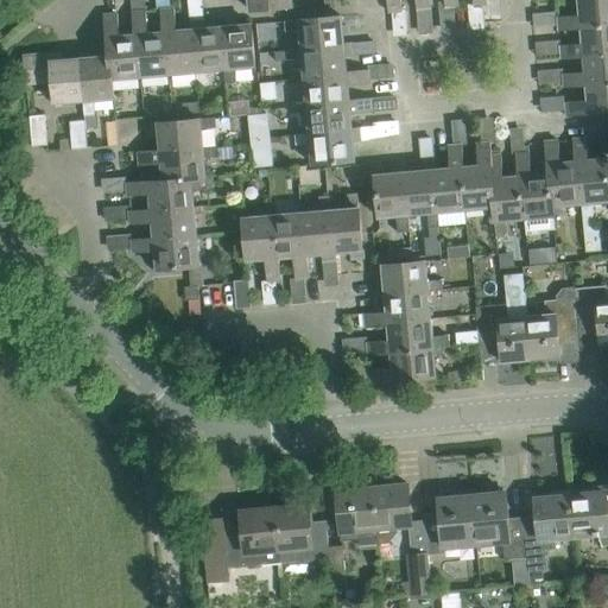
[(291,0),(248,0),(249,10),(292,6),(291,0)]
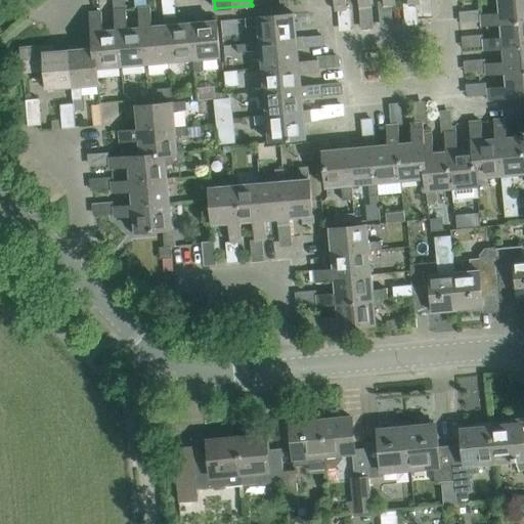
[(345,9),(344,0),(333,0),(335,10),(344,9),(345,9)]
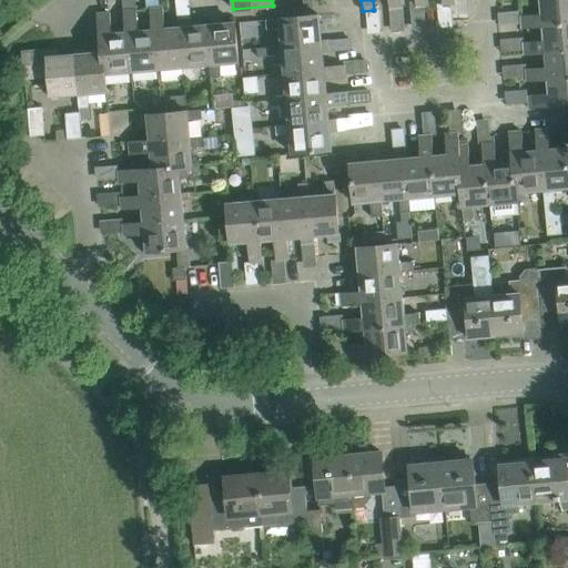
[(521,16),(523,29),(543,27),(567,24),(567,0),(540,0),(541,14),(521,16)]
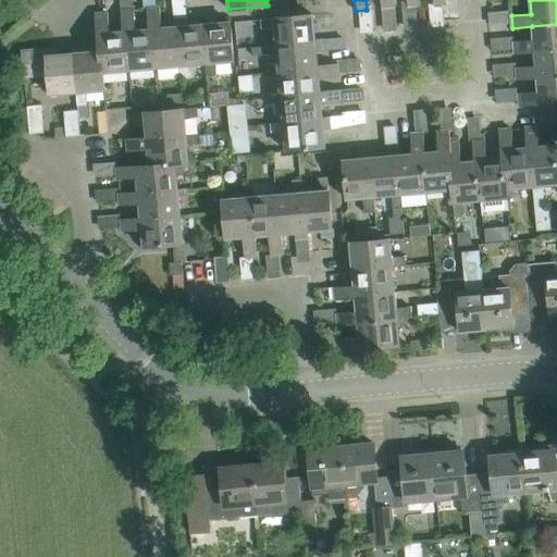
[(160,8),(147,9),(149,29),(150,29),(153,67),(178,65),(180,65),(176,26),(174,27),(161,28),(160,8)]
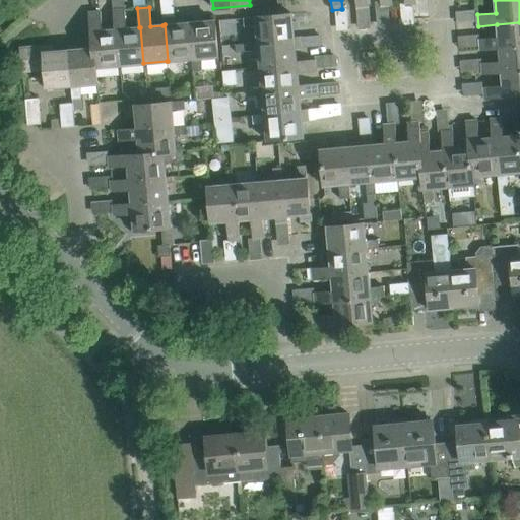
[(124,9),(113,10),(115,29),(116,29),(119,65),(143,63),(140,27),(139,27),(126,28),(124,9)]
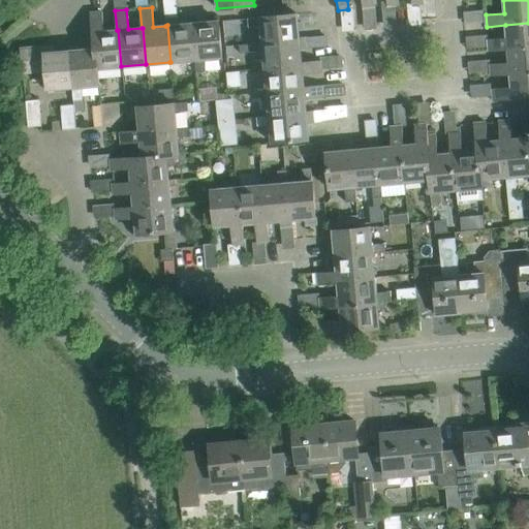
[(102,11),(90,12),(94,49),(96,68),(121,66),(118,30),(117,30),(103,31),(102,11)]
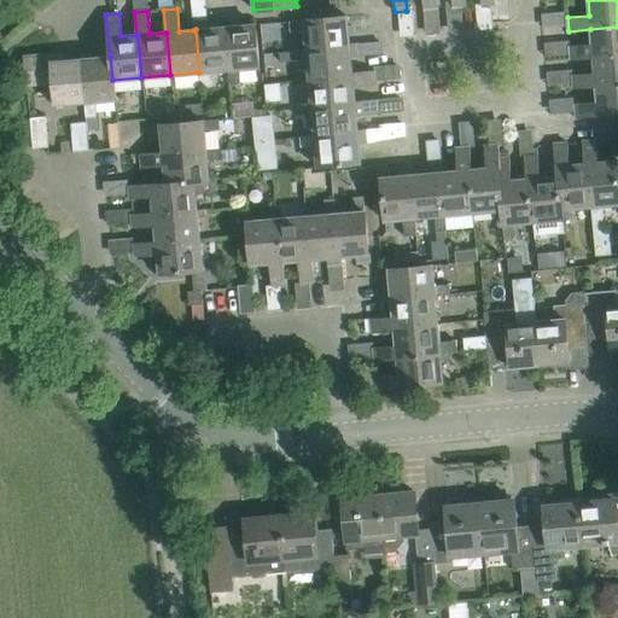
[(304,29),(307,50),(349,45),(347,16),(289,22),(290,31),(304,29)]
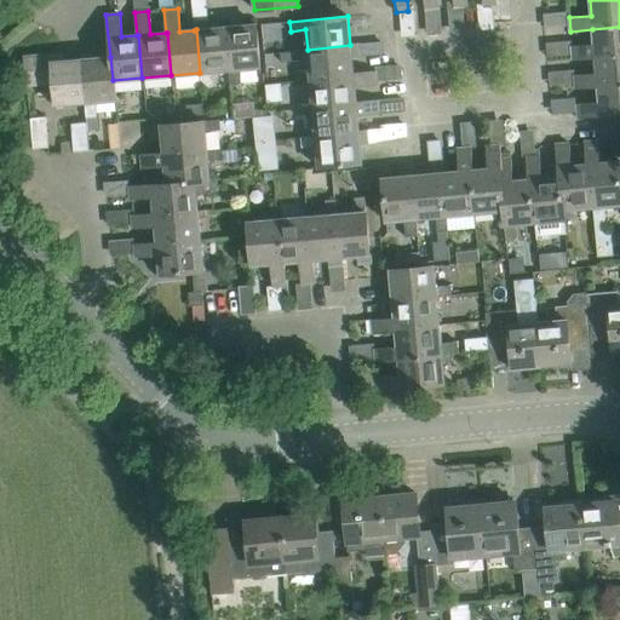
[(208,28),(208,21),(194,23),(194,30),(196,29),(200,73),(199,73),(200,86),(212,86),(211,72),(229,70),(225,27),(208,28)]
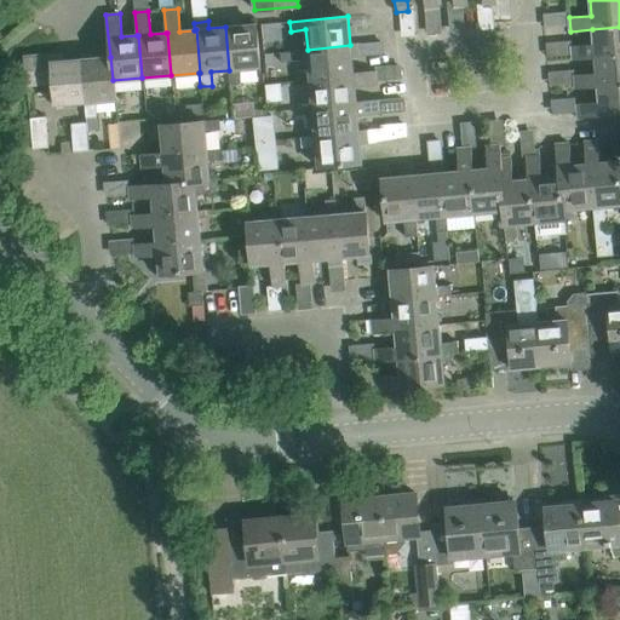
[(225,27),(229,70),(230,85),(241,84),(240,69),(260,67),(257,24),(225,27)]
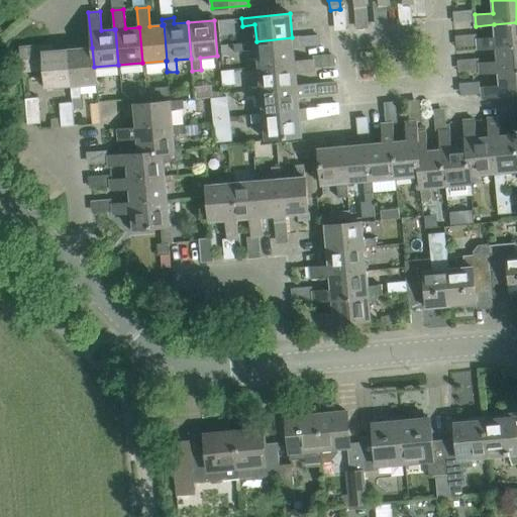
[(516,22),(494,24),(496,36),(477,38),(478,50),(497,48),(516,46),(516,22)]
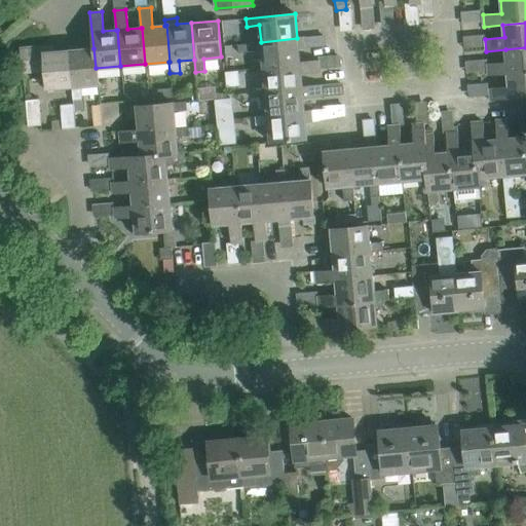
[(261,50),(263,66),(300,62),(298,49),(305,48),(304,38),(297,38),(261,42),(249,43),(249,51),(261,50)]
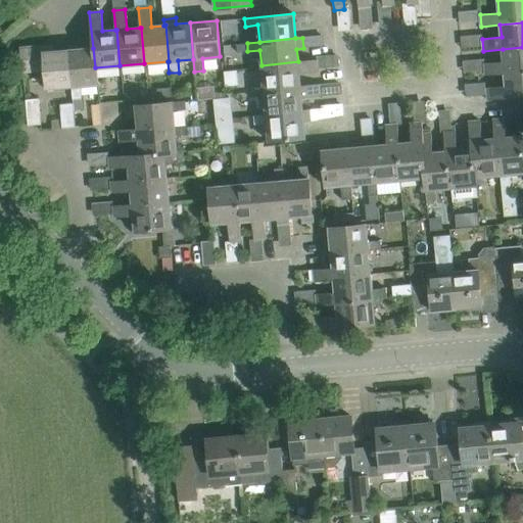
[(79,49),(79,43),(66,44),(66,50),(69,50),(73,87),(72,87),(73,99),(81,98),(80,86),(97,85),(95,67),(93,48),(79,49)]
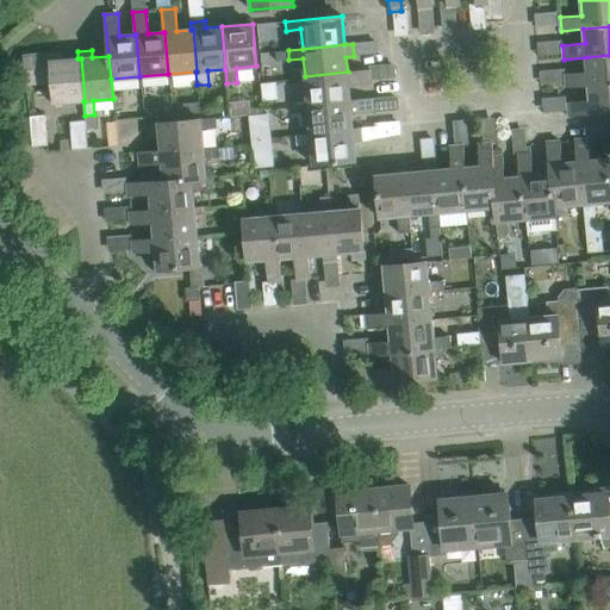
[(63,60),(63,53),(24,56),(26,82),(53,81),(54,104),(83,101),(85,101),(81,58),(78,58),(63,60)]
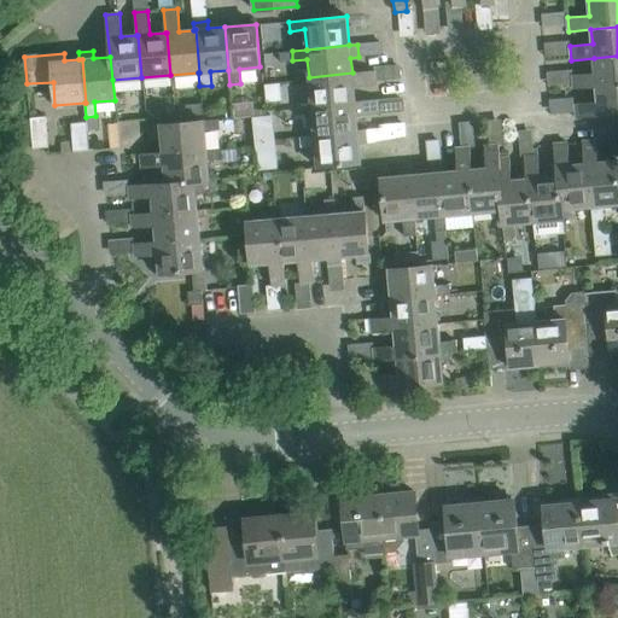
[(617,56),(594,58),(595,73),(572,75),(573,89),(596,87),(617,85),(617,56)]
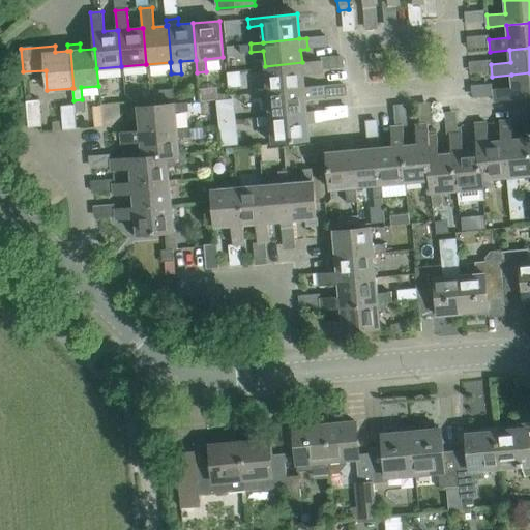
[(265,66),(267,91),(304,87),(303,75),(322,72),(321,60),(302,62),(265,66)]
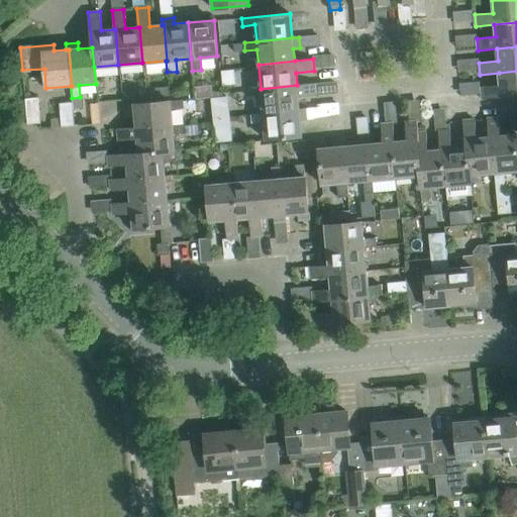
[(516,71),(499,73),(500,85),(481,87),(482,99),(516,95),(516,71)]
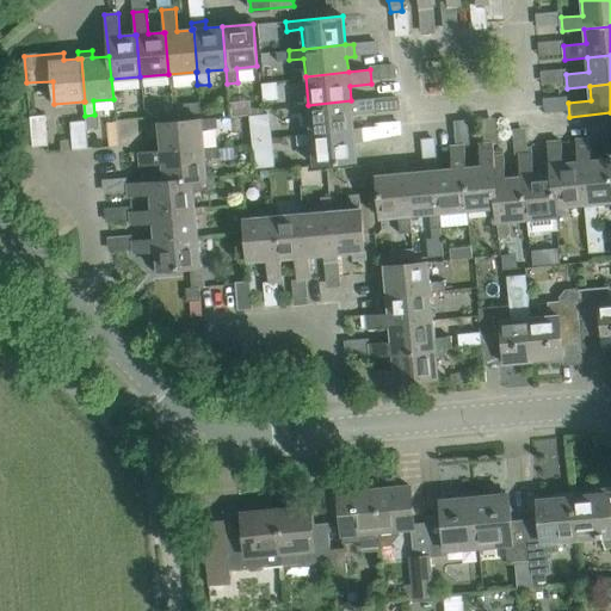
[(374,112),(372,98),(351,100),(308,105),(310,133),(353,129),(352,113),(374,112)]
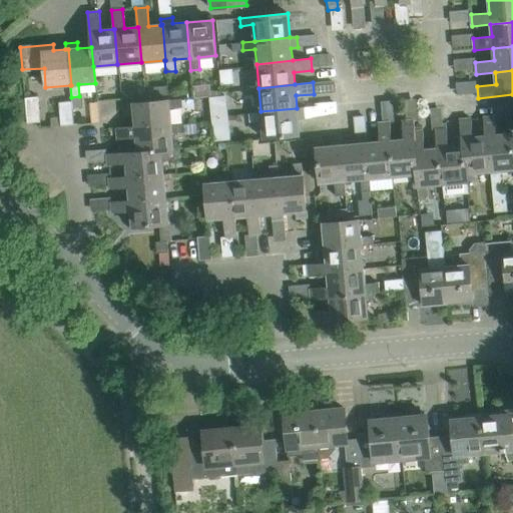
[(167,86),(152,87),(153,96),(168,95),(167,86)]
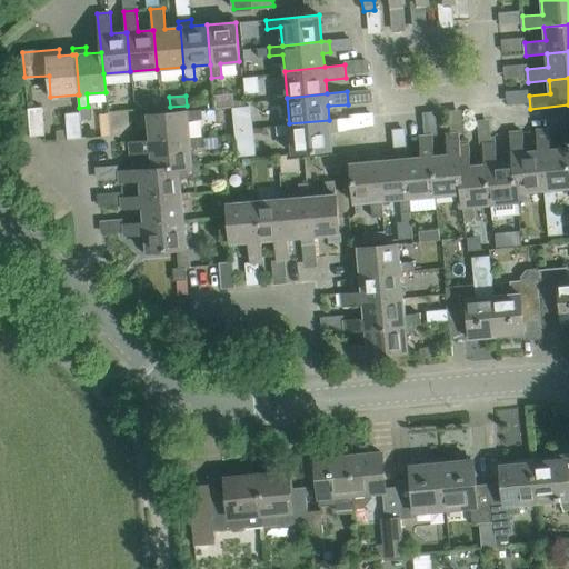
[(256,105),(236,106),(238,153),(258,152),(256,105)]
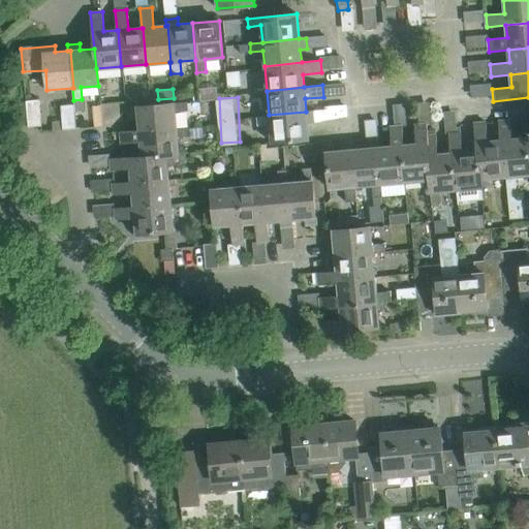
[(39,99),(26,100),(28,127),(41,126),(39,99)]
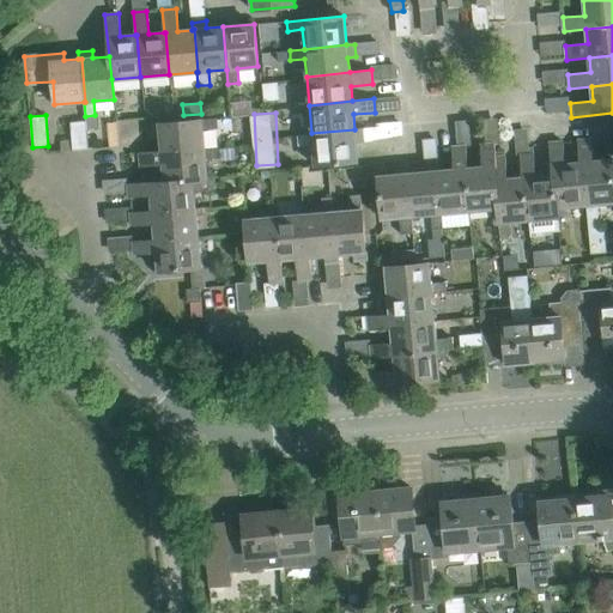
[(162,122),(161,122),(152,123),(153,137),(161,137),(162,151),(162,153),(205,149),(204,129),(219,128),(218,117),(162,122)]
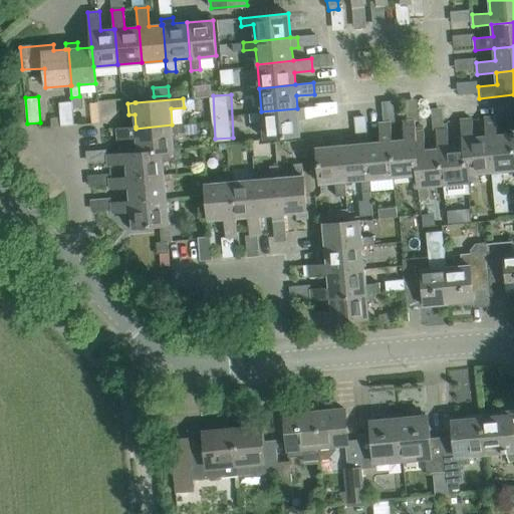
[(73,125),(71,101),(59,102),(61,126),(73,125)]
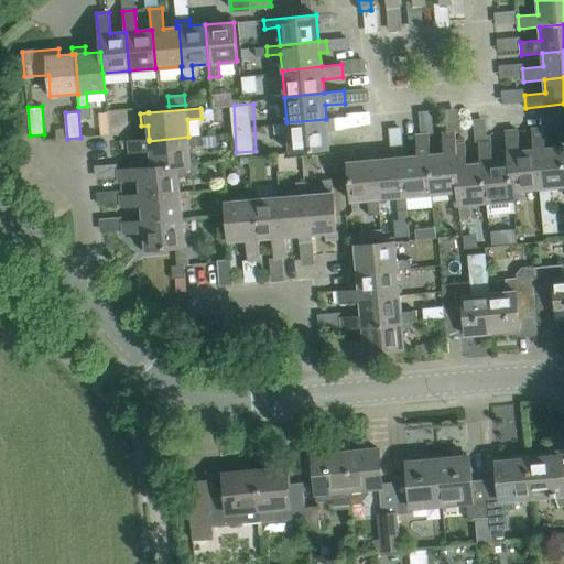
[(286,122),(272,125),(273,134),(288,133),(289,152),(328,149),(327,131),(334,131),(333,118),(326,119),(286,122)]
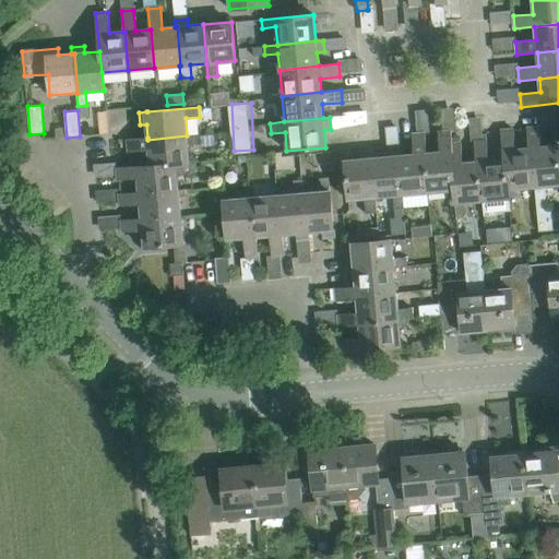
[(558,158),(558,145),(540,146),(539,127),(526,128),(532,187),(533,200),(547,198),(546,186),(558,183),(558,158)]
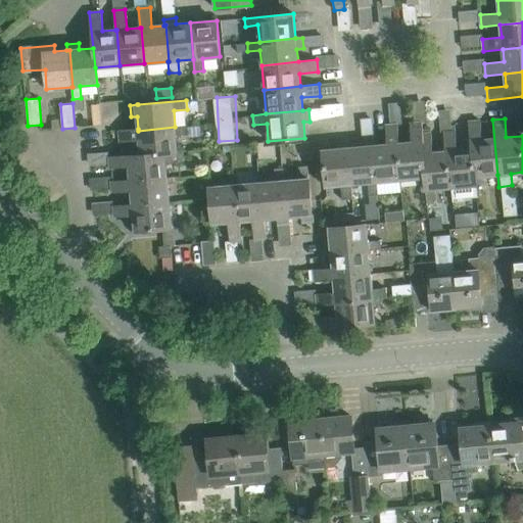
[(474,177),(475,177),(497,175),(494,139),(482,140),(480,121),(469,122),(472,149),(474,177)]
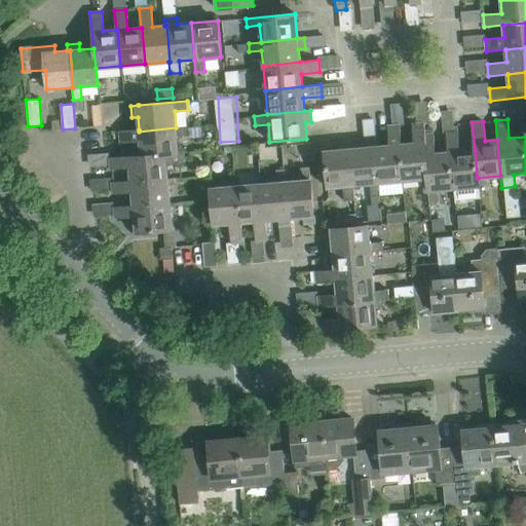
[(402,144),(405,180),(426,178),(424,143),(425,142),(425,135),(424,122),(412,124),(414,143),(402,144)]
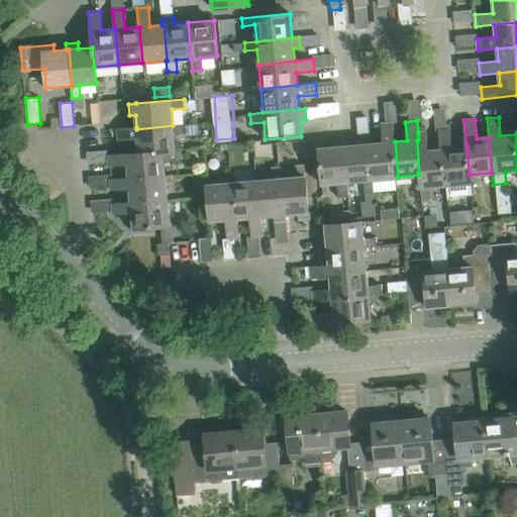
[(383,142),(370,144),(373,180),(398,177),(395,141),(393,123),(381,124),(383,142)]
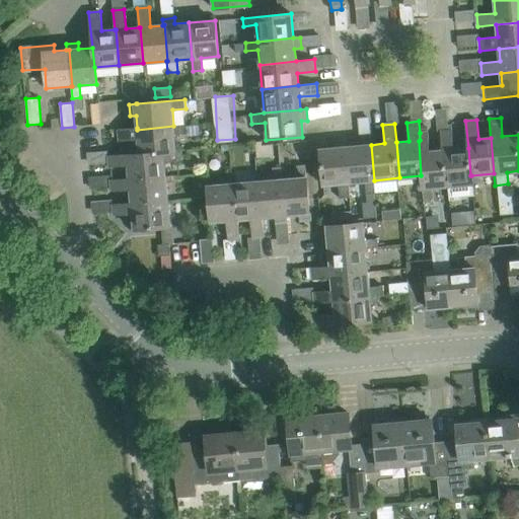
[(186,125),(173,126),(137,130),(137,128),(118,129),(119,141),(138,139),(139,154),(163,152),(177,150),(176,135),(187,134),(186,125)]
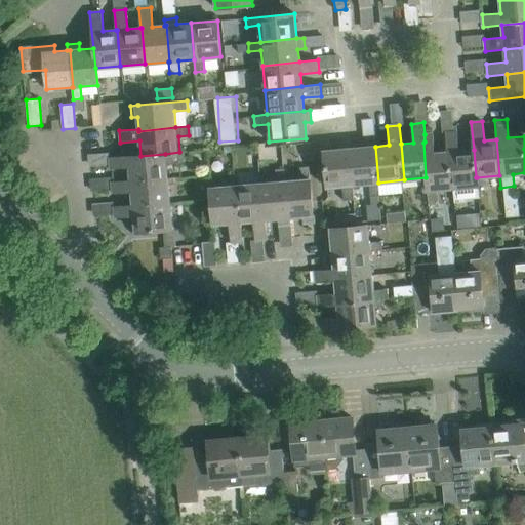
[(458,151),(457,132),(445,133),(447,152),(449,152),(452,189),(477,187),(477,177),(476,177),(474,150),(458,151)]
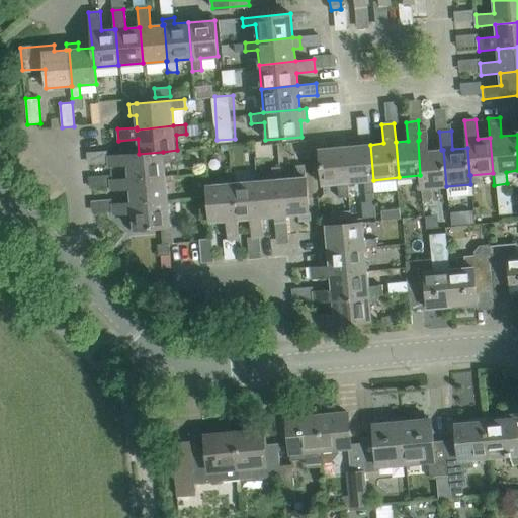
[(418,141),(420,175),(423,202),(433,201),(431,187),(444,186),(441,150),(429,151),(427,133),(419,133),(419,140),(418,141)]
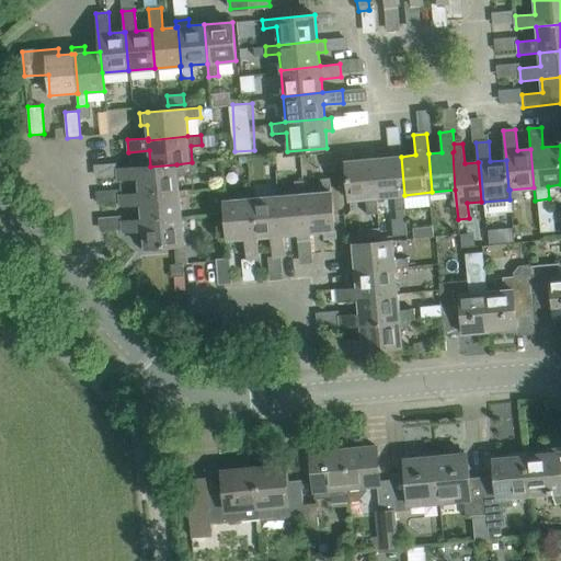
[(389,157),(374,159),(378,197),(404,195),(401,157),(400,149),(388,150),(389,157)]
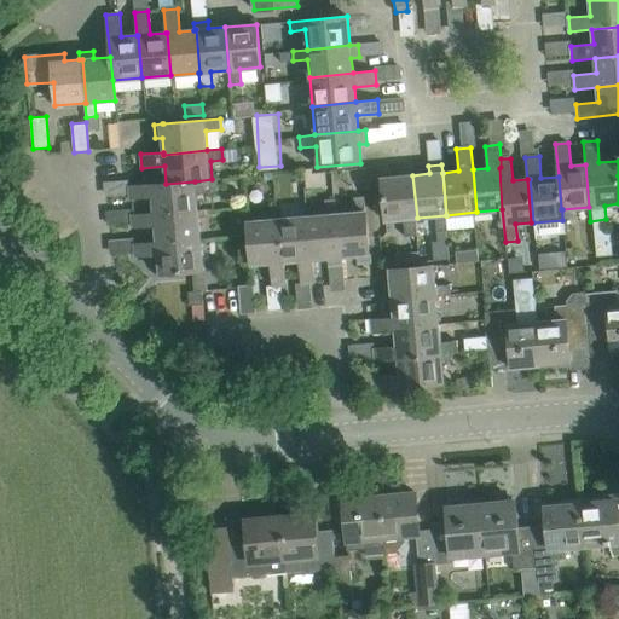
[(418,233),(417,218),(412,175),(412,168),(399,169),(400,177),(381,178),(386,221),(405,219),(406,235),(418,233)]
